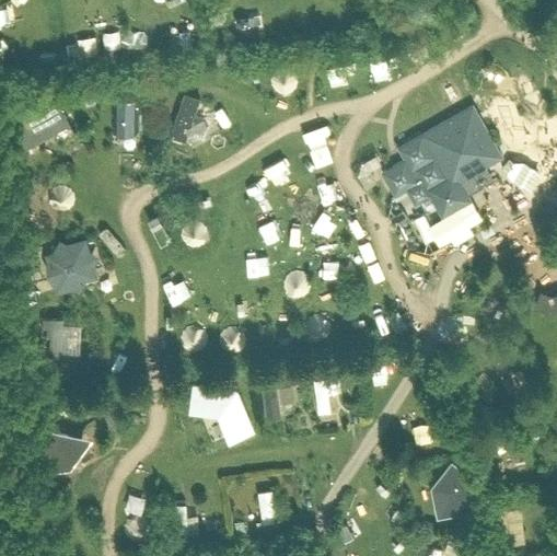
[(10,130),(22,153),(67,128),(55,105),(10,130)]
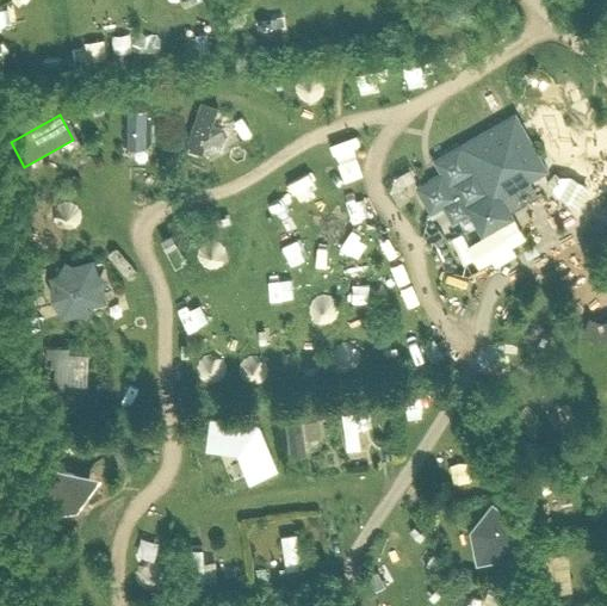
[(514,117),(432,164),(439,177),(432,180),(414,191),(429,216),(441,209),(451,226),(466,216),(481,240),(513,222),(508,215),(537,199),(528,184),(546,174),(514,117)]
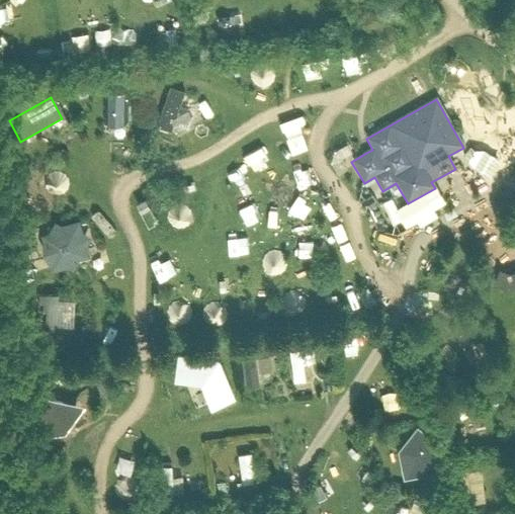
[(473,139),(493,133),(487,112),(466,118),(473,139)]
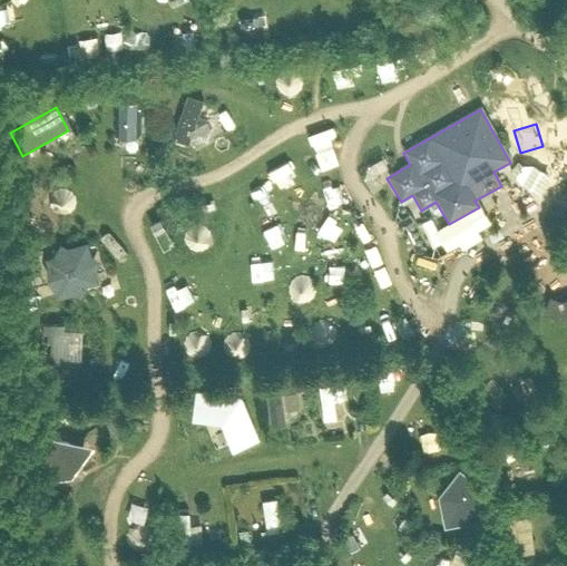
[(521,183),(519,187),(530,194),(533,191),(540,194),(546,183),(516,165),(509,176),(521,183)]
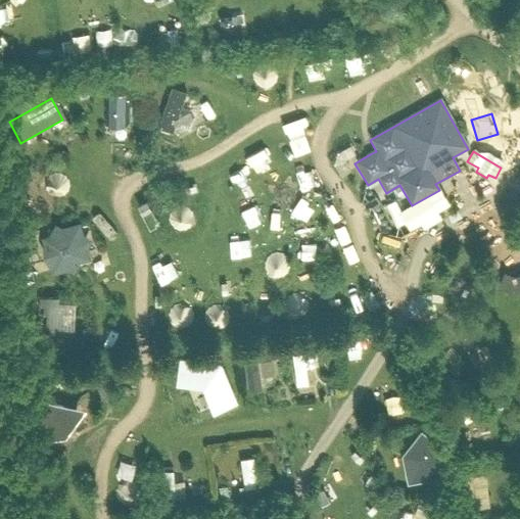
[(22,207),(53,203),(50,176),(34,177),(34,170),(18,172),(22,207)]
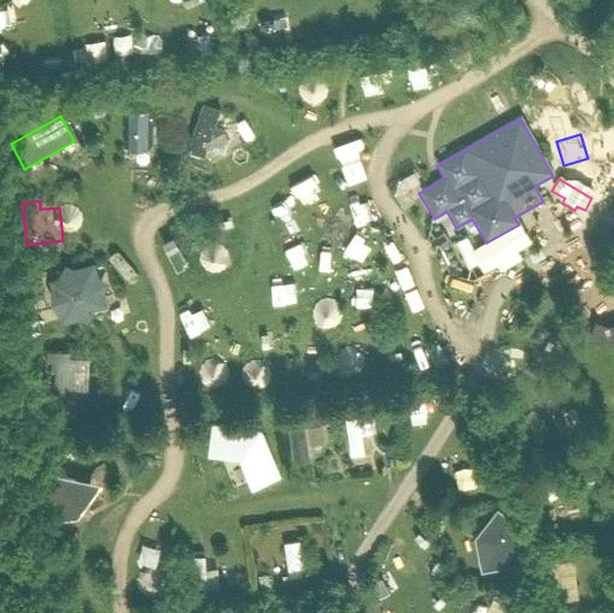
[(212,252),(204,202),(192,204),(200,255),(212,252)]
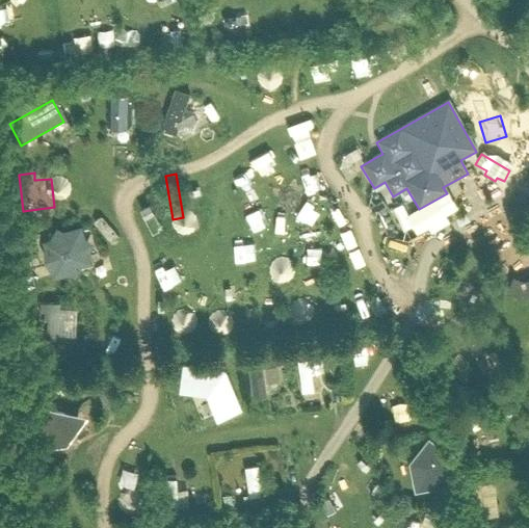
[(50,240),(45,242),(54,274),(62,272),(70,275),(74,269),(86,266),(76,233),(64,236),(63,236),(57,233),(54,238),(50,239),(50,240)]
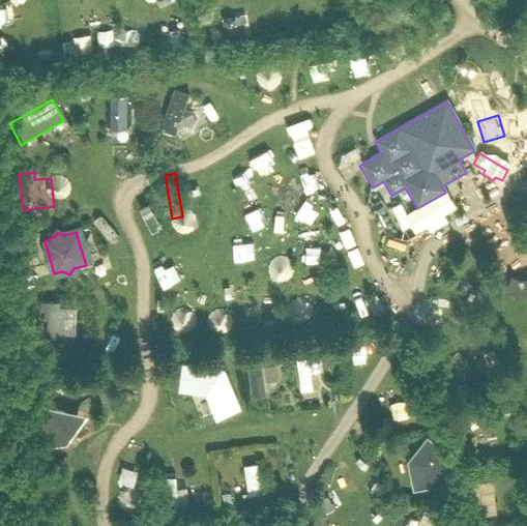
[(511,272),(526,260),(526,237),(500,257),(511,272)]
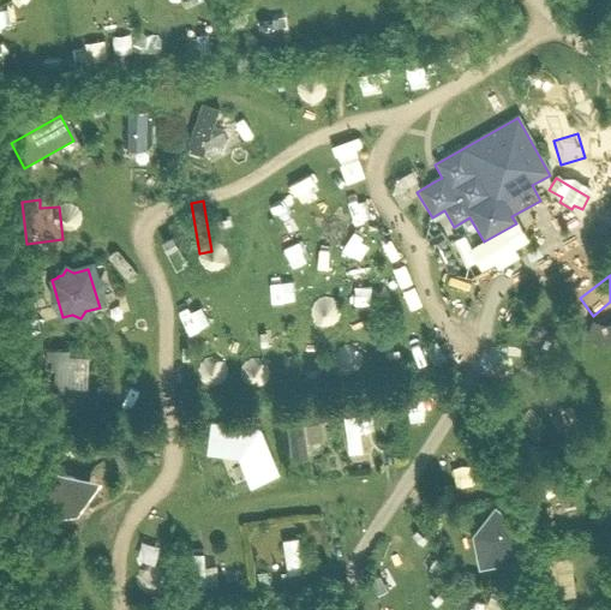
[(319,324),(324,372),(342,370),(337,322),(319,324)]
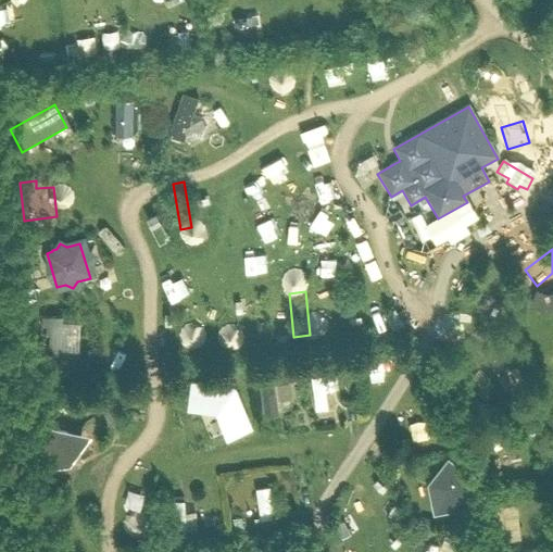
[(326,376),(312,377),(313,413),(328,413),(326,376)]
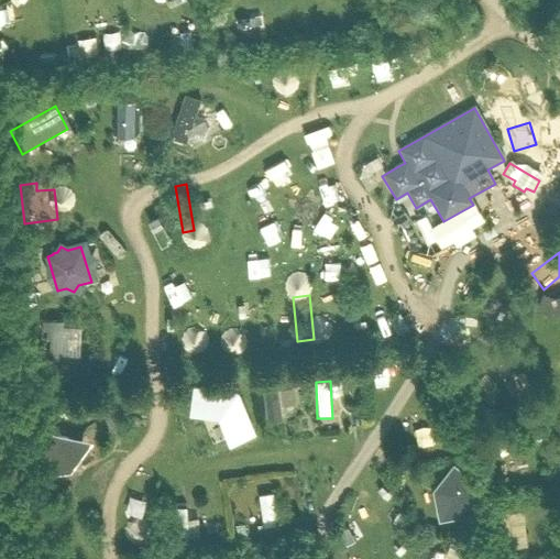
[(281,416),(293,416),(293,390),(281,390),(281,416)]
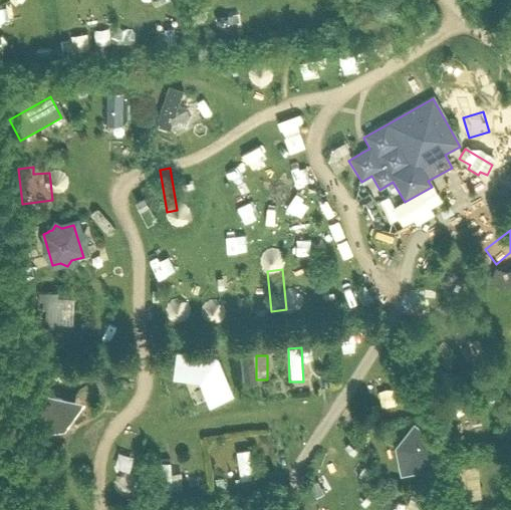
[(177,357),(175,378),(199,383),(209,406),(229,399),(215,362),(177,357)]
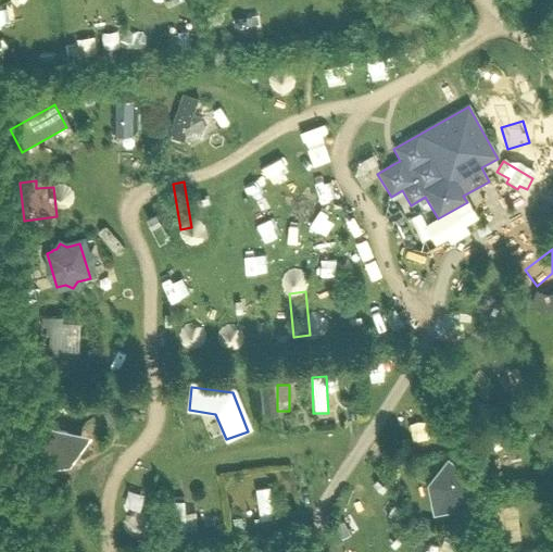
[(85,436),(40,425),(29,423),(40,463),(46,464),(66,465),(85,436)]
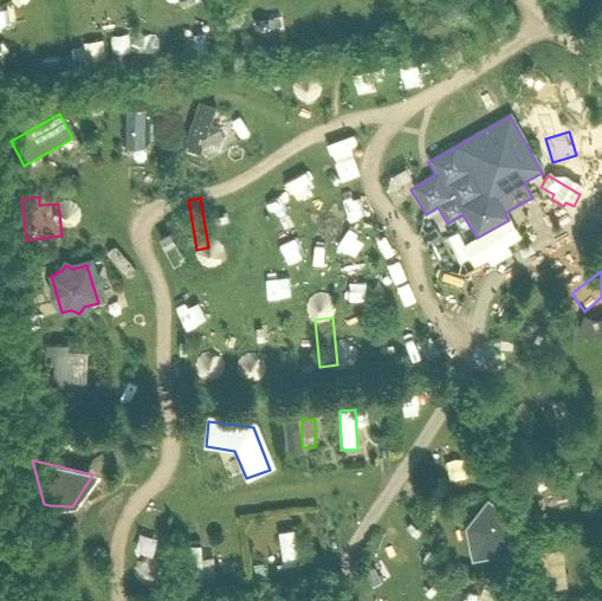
[(464,465),(450,478),(468,497),(481,483),(464,465)]
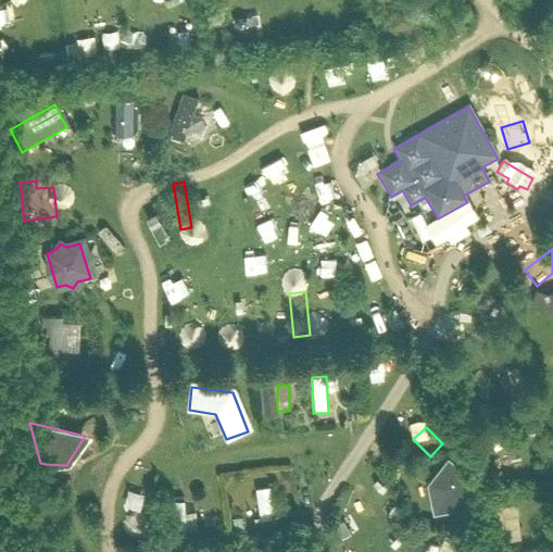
[(467,493),(470,479),(460,471),(447,461),(429,484),(434,513),(464,506),(465,501),(467,493)]
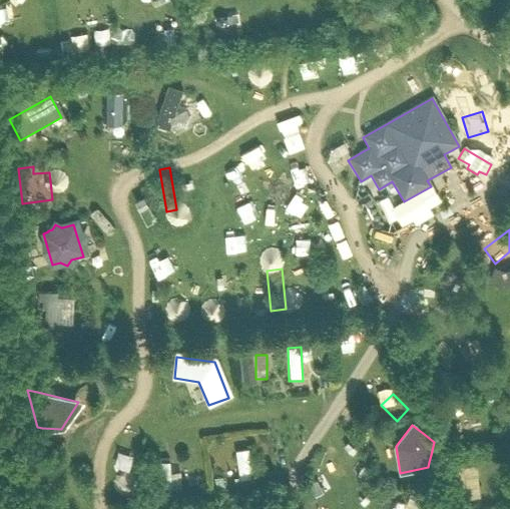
[(235,452),(241,482),(253,479),(247,449),(235,452)]
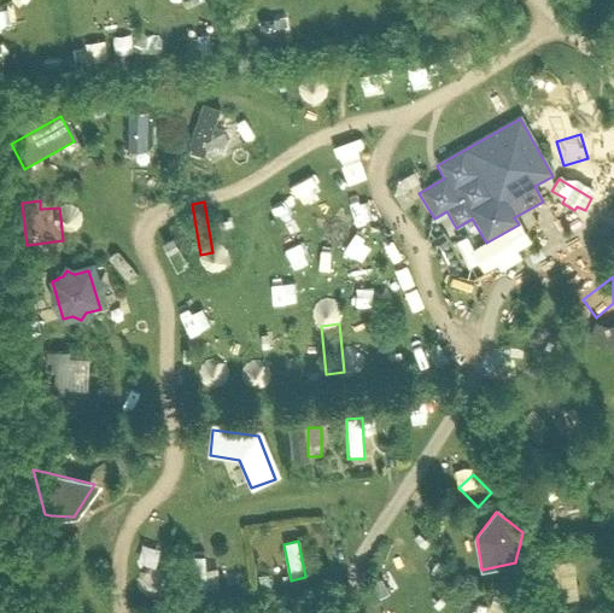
[(222,549),(224,590),(245,589),(244,548),(222,549)]
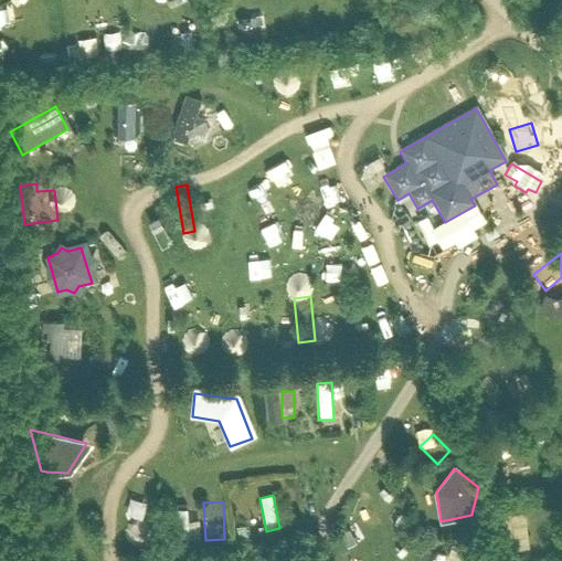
[(337,537),(345,550),(353,544),(345,531),(337,537)]
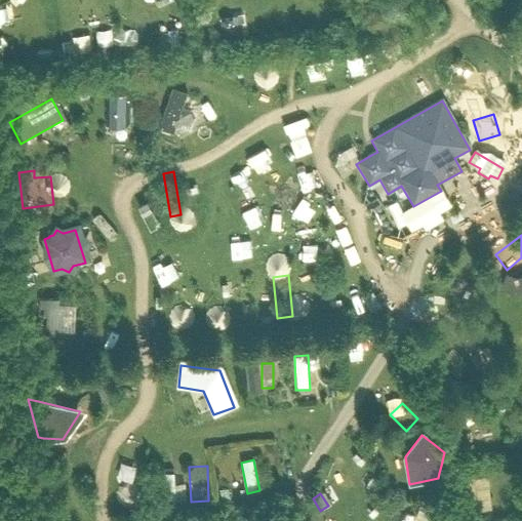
[(166,502),(167,518),(182,517),(181,501),(166,502)]
